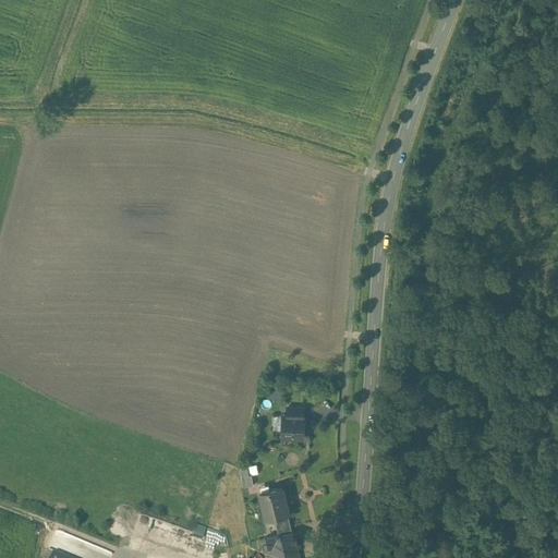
[(268,391),(268,399),(280,400),(281,391),(268,391)]
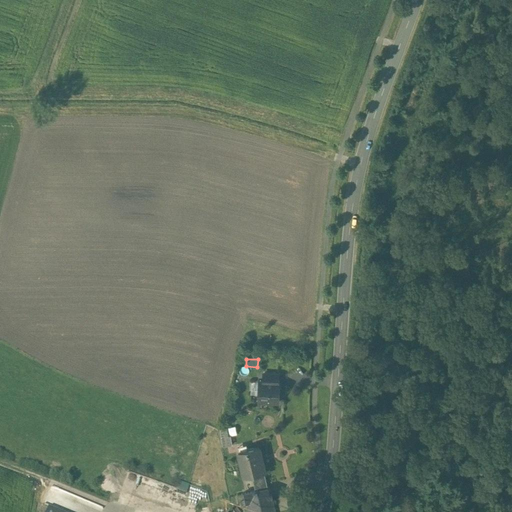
[(279,374),(263,373),(263,381),(279,382),(279,374)]
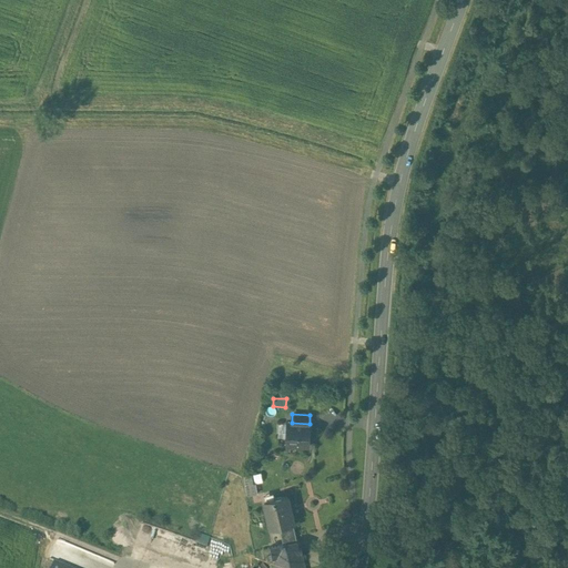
[(292,423),(287,423),(287,425),(287,438),(287,445),(310,446),(310,424),(292,423)]
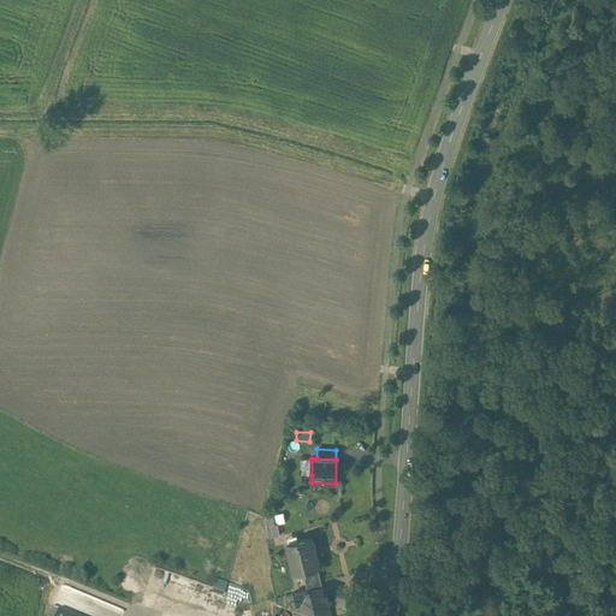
[(312,475),(312,461),(302,461),(302,475),(312,475)]
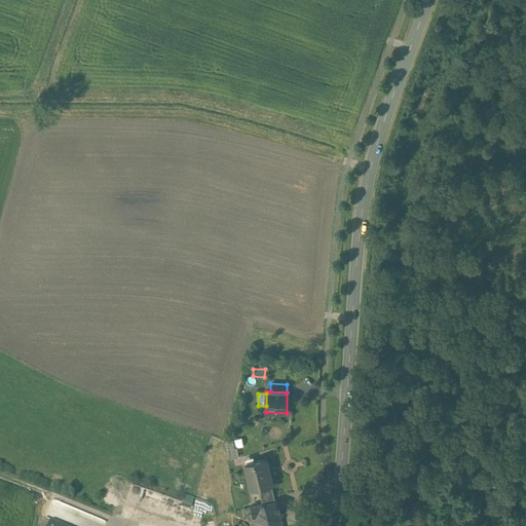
[(227,440),(231,458),(239,456),(235,438),(227,440)]
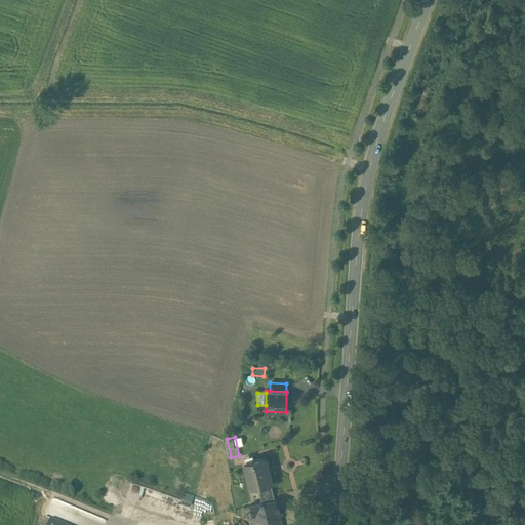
[(266,458),(253,461),(253,463),(247,466),(246,462),(245,462),(251,489),(258,487),(271,484),(272,484),(268,468),(266,458)]
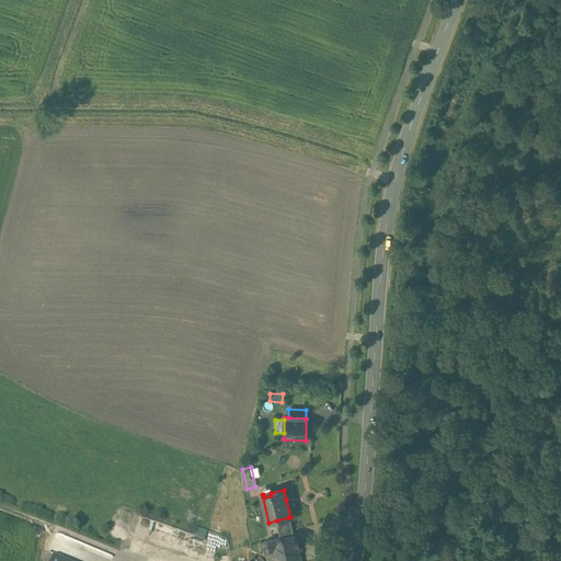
[(289,517),(276,521),(281,537),(294,534),(289,517)]
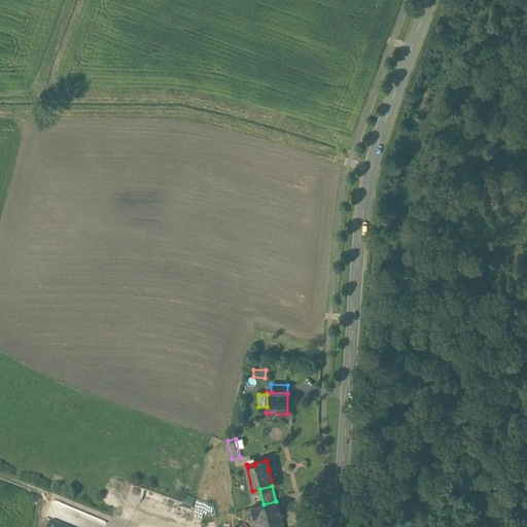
[(194,504),(196,498),(183,494),(181,500),(194,504)]
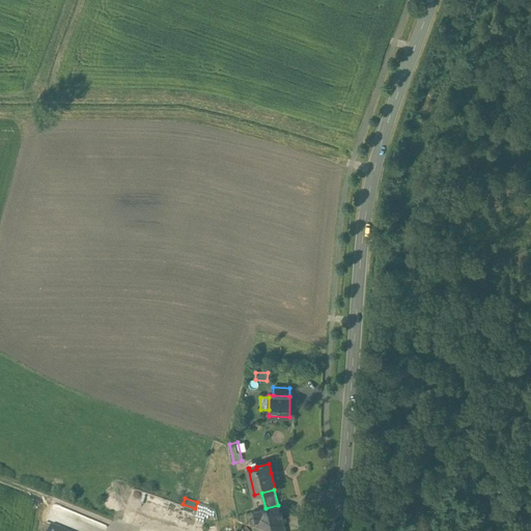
[(266,508),(251,511),(255,529),(282,523),(278,505),(266,508)]
